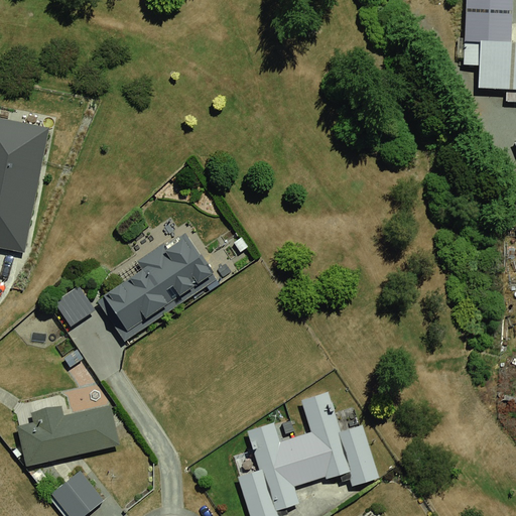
[(515,0),(465,0),(462,87),(515,89),(515,28),(515,0)]
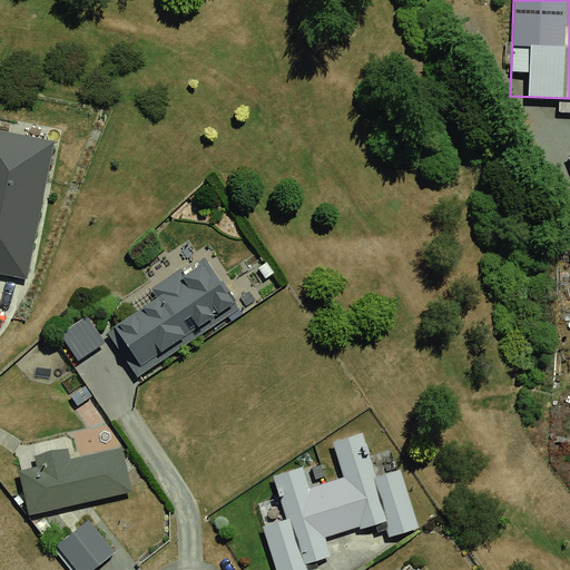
[(0,127),(0,283),(25,290),(59,140),(0,127)]
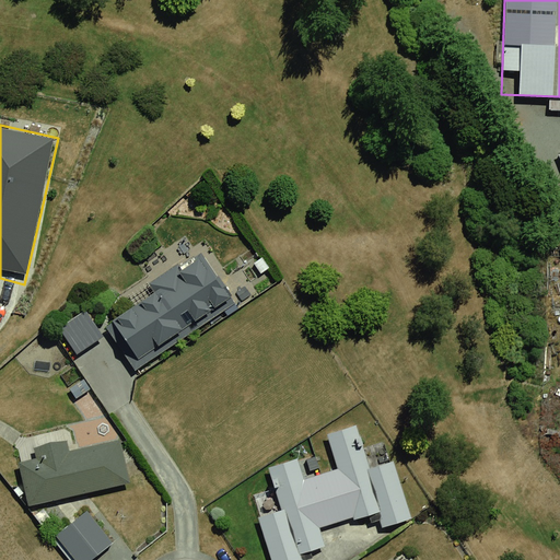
[(101,325),(132,371),(235,301),(202,255),(101,325)]
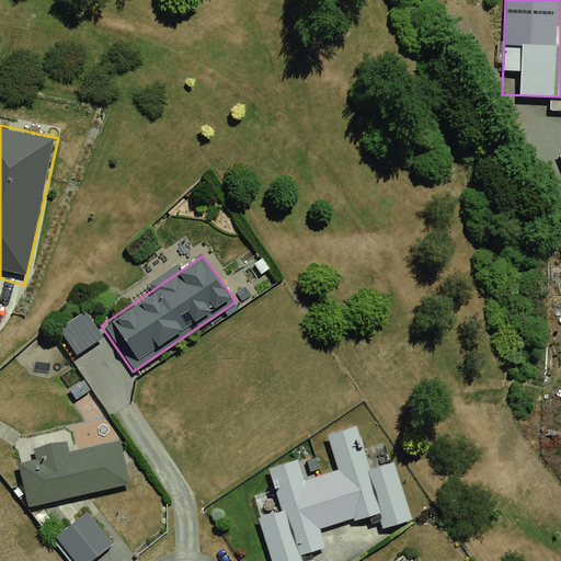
[(351,536),(403,525),(392,470),(366,476),(358,433),(320,441),(327,473),(300,478),(297,460),(265,467),(274,512),(253,515),(262,560),(310,560),(301,517),(345,508),(351,536)]
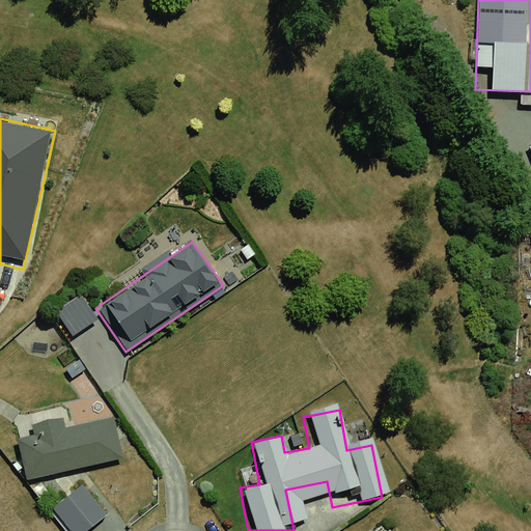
[(116,415),(11,437),(21,480),(126,458),(116,415)]
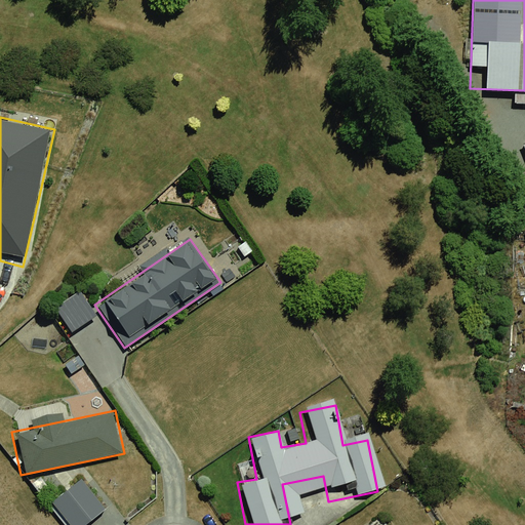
[(76,473),(47,496),(70,524),(84,524),(106,508),(76,473)]
